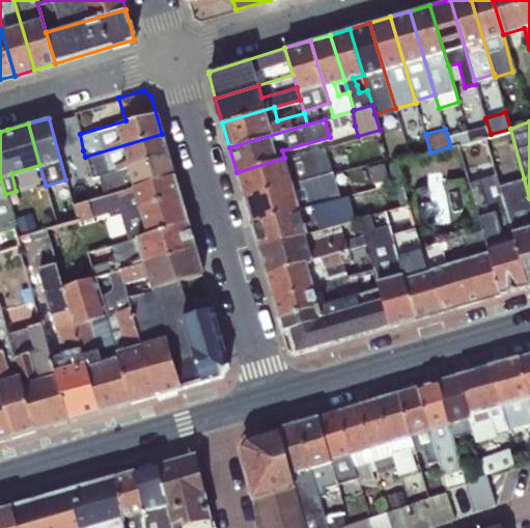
[(467,129),(447,134),(450,146),(471,140),(467,129)]
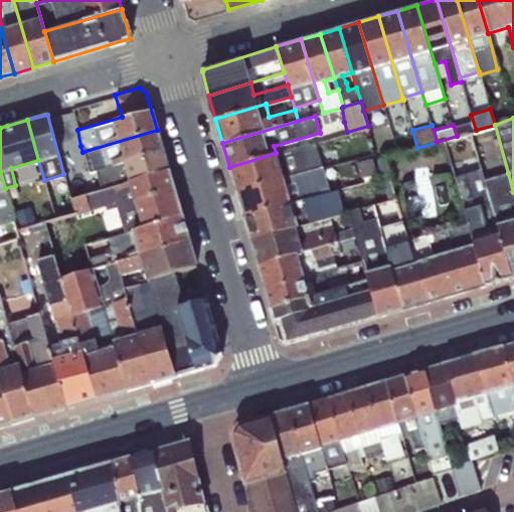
[(157,130),(82,152),(88,172),(97,169),(163,150),(157,130)]
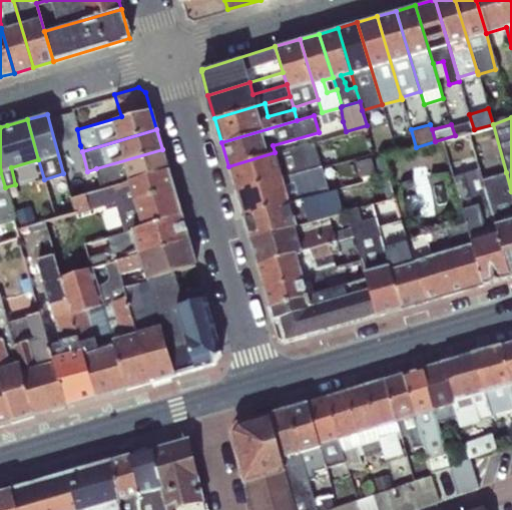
[(275,152),(228,166),(235,190),(321,165),(313,141),(275,152)]
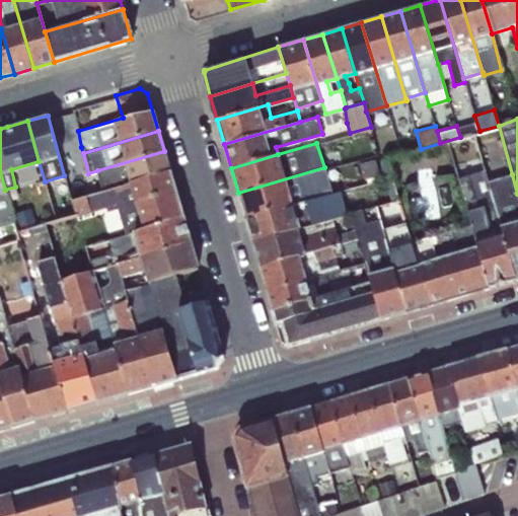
[(164,151),(97,170),(101,191),(170,170),(164,151)]
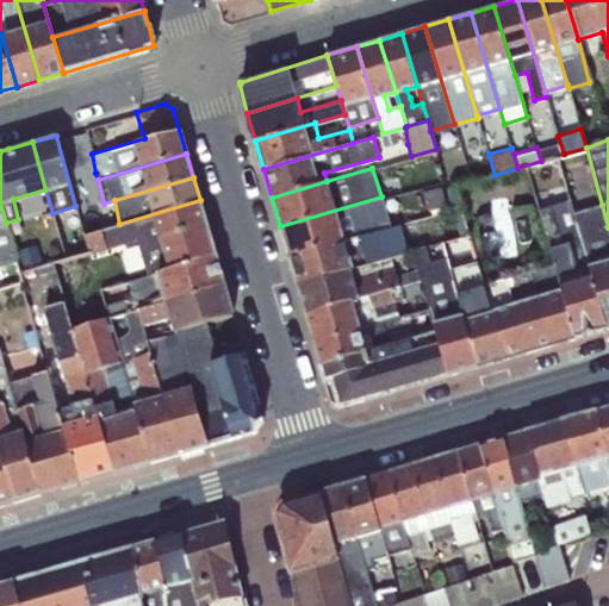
[(441,185),(422,191),(428,210),(447,204),(441,185)]
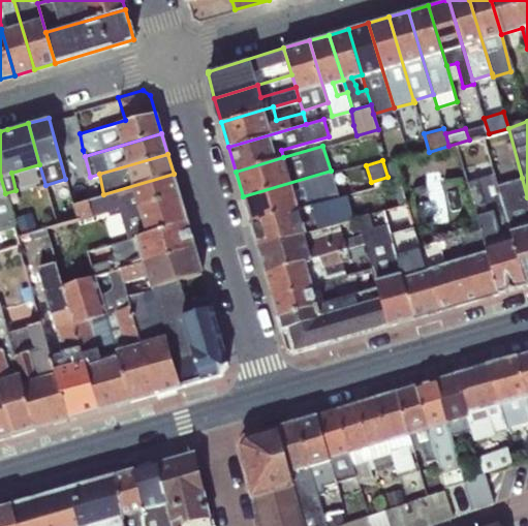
[(331,171),(243,196),(250,221),(339,194),(331,171)]
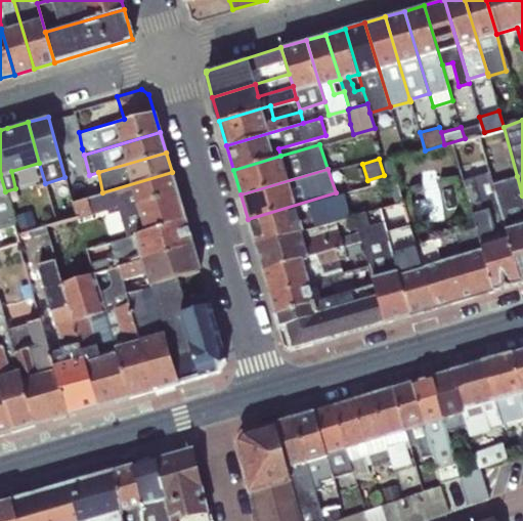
[(172,172),(102,192),(73,201),(72,201),(76,216),(117,206),(126,236),(185,219),(172,172)]
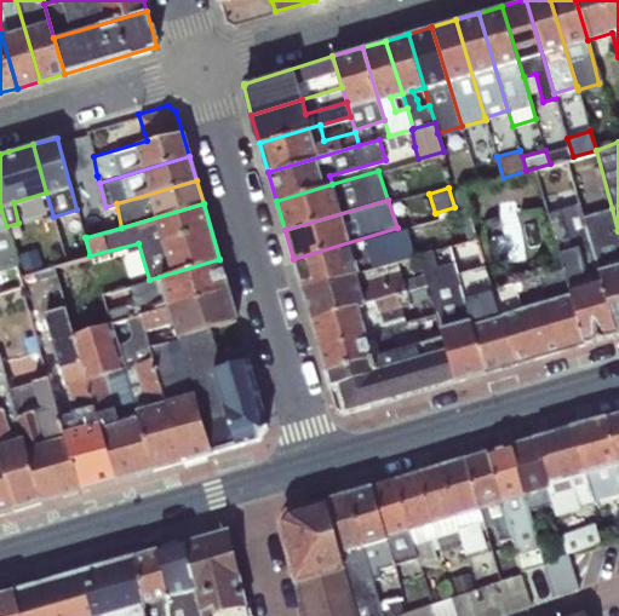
[(615,333),(583,216),(579,203),(548,212),(563,268),(584,341),(615,333)]
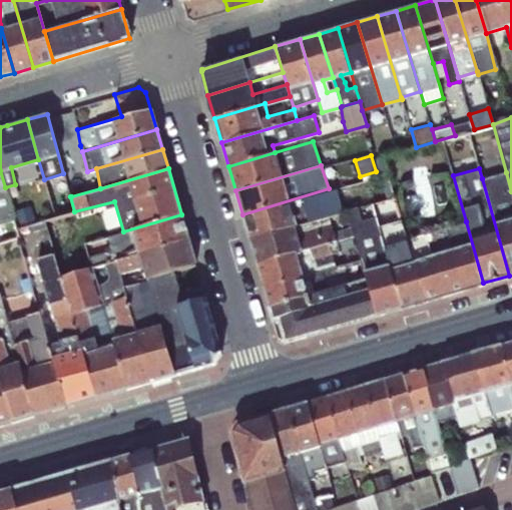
[(0,222),(13,218),(5,187),(0,170),(0,222)]
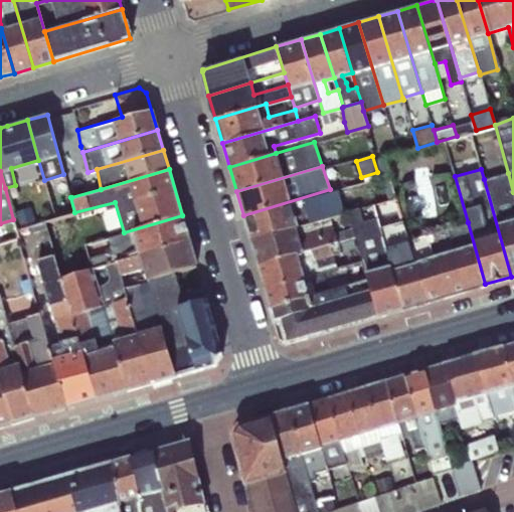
[(513,192),(508,173),(484,179),(511,277),(513,276),(513,192)]
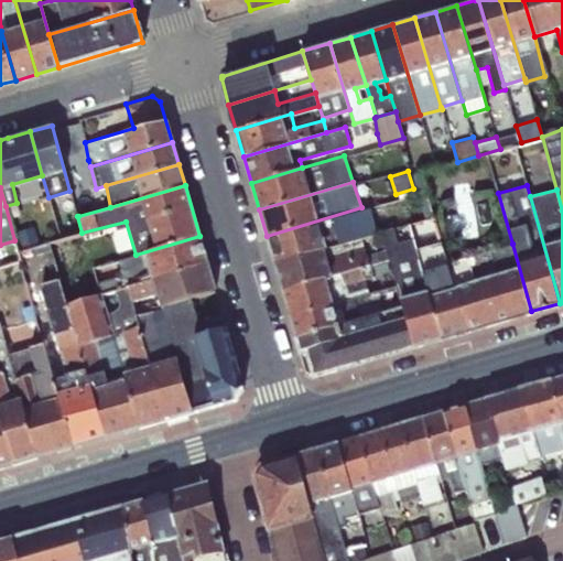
[(361,207),(267,236),(274,262),(361,236),(377,230),(369,205),(361,207)]
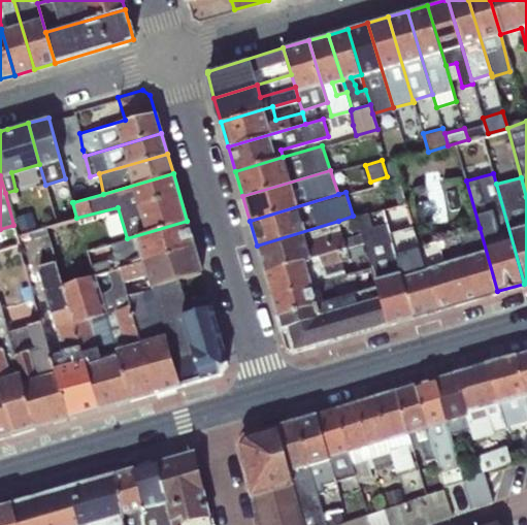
[(437,309),(419,245),(406,202),(382,207),(386,223),(413,317),(437,309)]
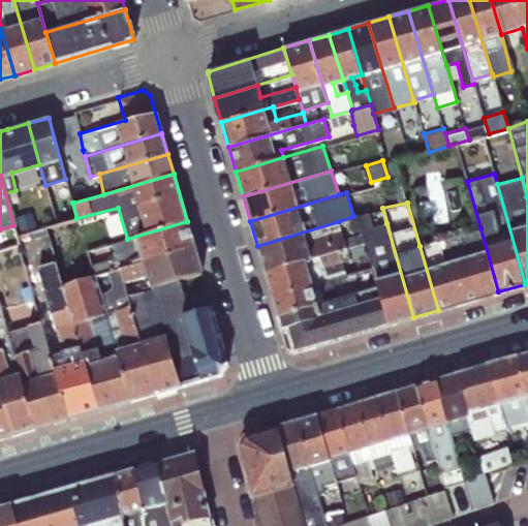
[(33,211),(17,215),(21,230),(37,226),(33,211)]
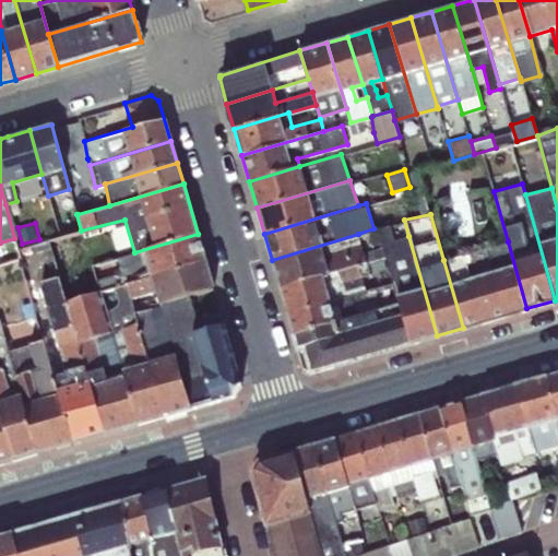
[(390,224),(378,227),(383,246),(386,255),(393,281),(399,303),(411,343),(437,335),(408,236),(394,239),(390,224)]
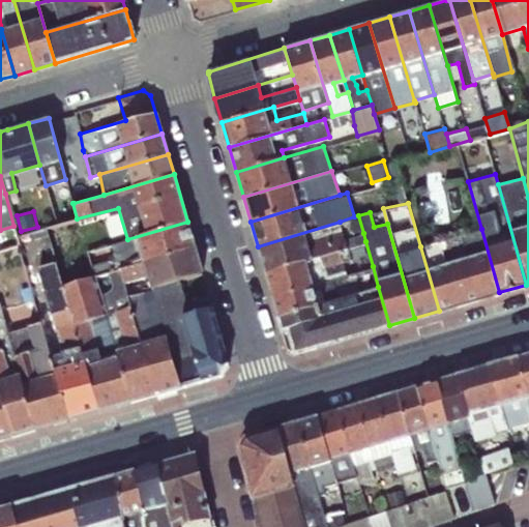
[(187,222),(127,239),(112,244),(115,258),(91,264),(94,276),(108,272),(118,269),(194,246),(187,222)]
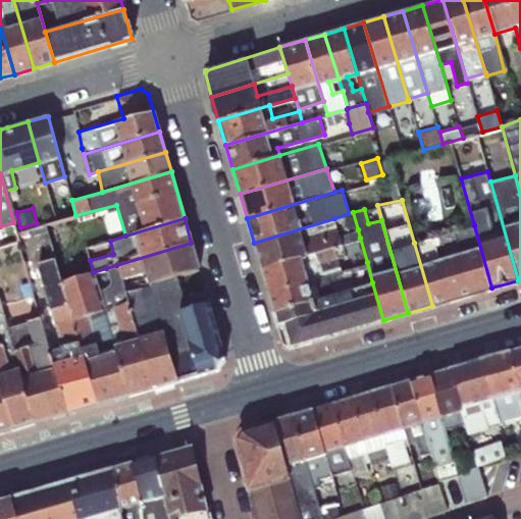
[(334,218),(254,243),(261,267),(342,244),(360,238),(358,229),(340,235),(334,218)]
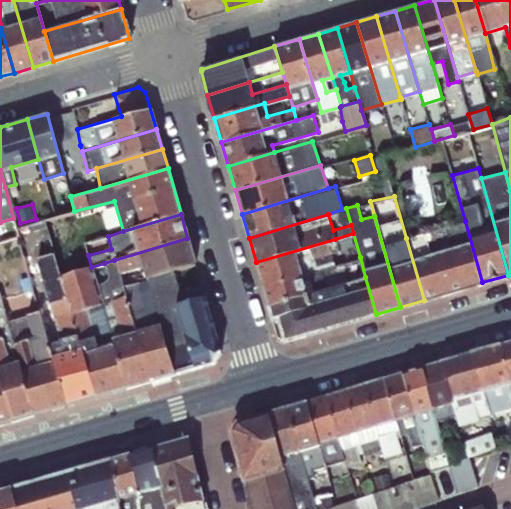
[(482,282),(465,221),(445,227),(451,248),(431,254),(425,233),(406,238),(424,300),(482,282)]
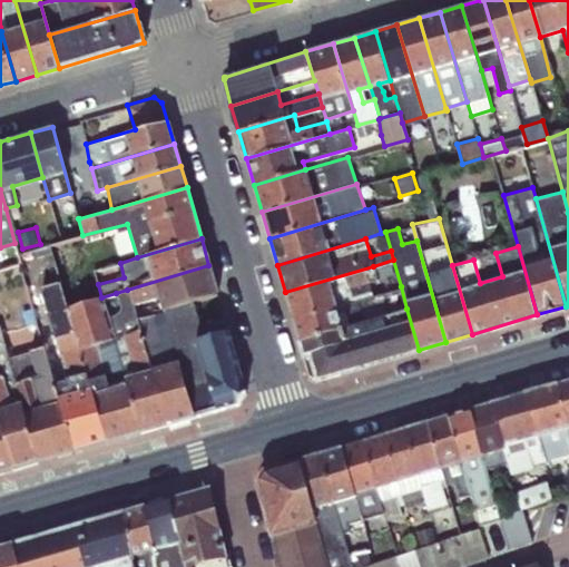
[(208,265),(127,290),(131,304),(159,296),(162,310),(193,300),(216,293),(208,265)]
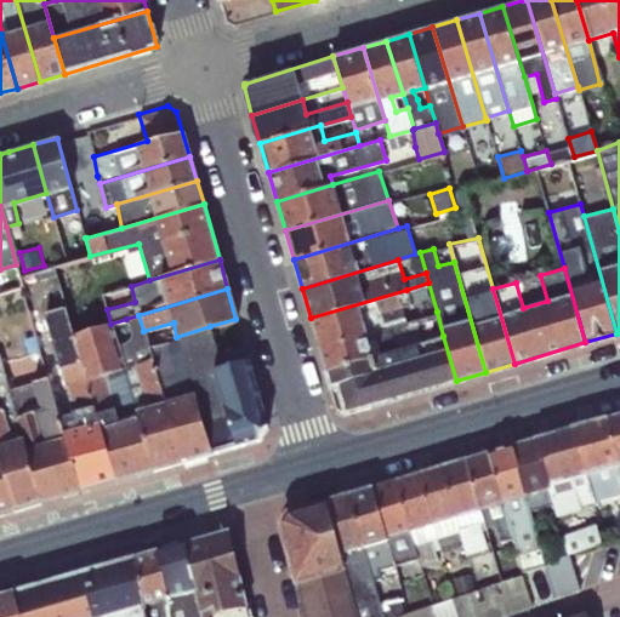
[(407,290),(311,318),(319,347),(405,321),(400,306),(410,303),(407,290)]
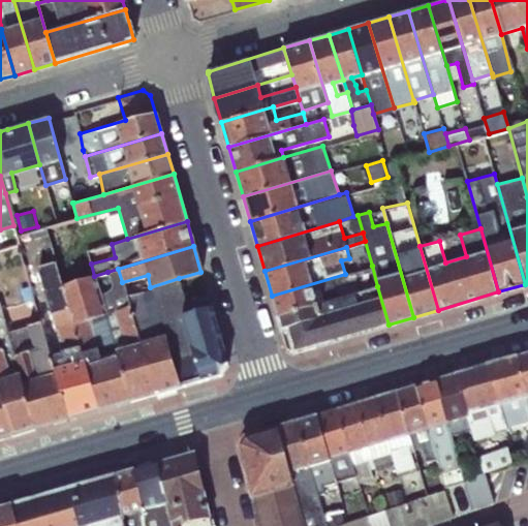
[(73,322),(62,285),(55,260),(37,266),(61,352),(50,356),(68,418),(130,400),(105,313),(73,322)]
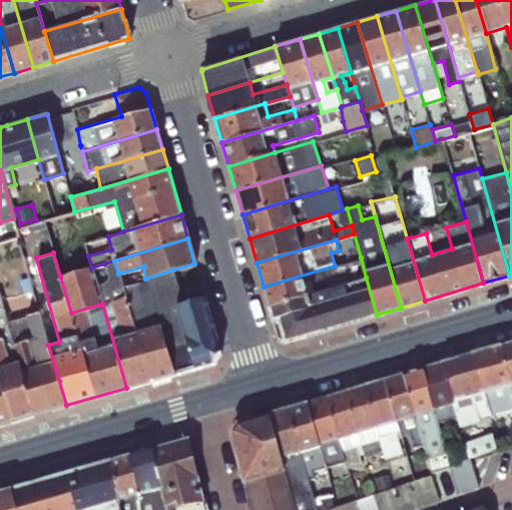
[(335,266),(264,287),(270,307),(366,278),(361,258),(335,266)]
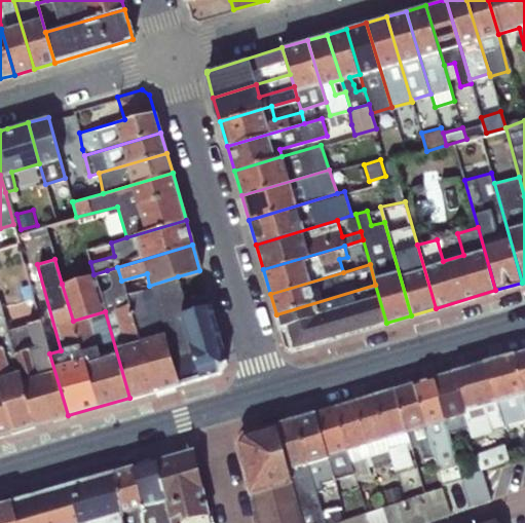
[(105,290),(99,292),(105,311),(129,398),(154,390),(122,285),(121,281),(117,267),(107,270),(111,284),(105,290)]
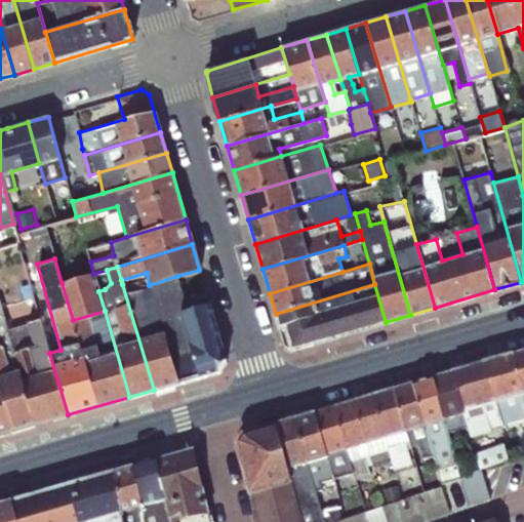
[(93,274),(62,283),(73,320),(105,311),(98,291),(93,274)]
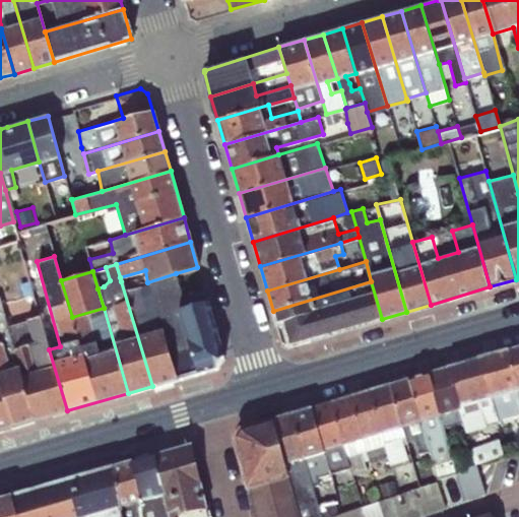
[(176,273),(147,282),(177,379),(216,368),(217,368),(223,357),(223,356),(203,289),(182,296),(176,273)]
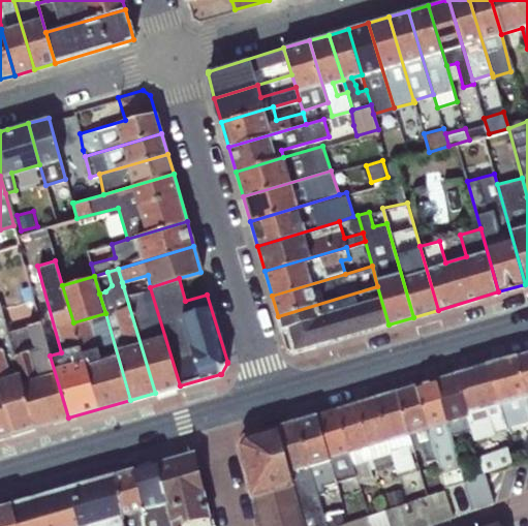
[(138,282),(123,286),(155,393),(180,385),(150,287),(141,285),(138,282)]
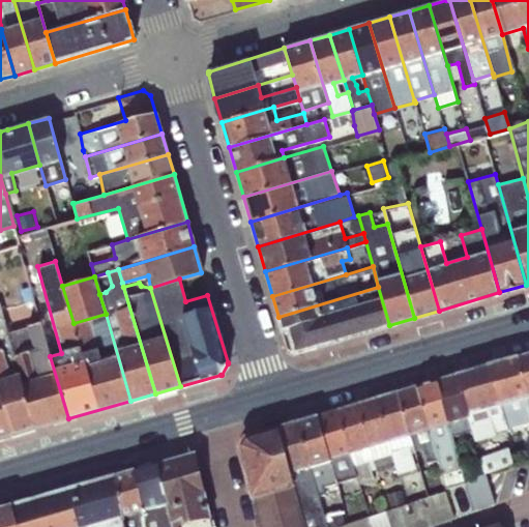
[(378,287),(278,317),(287,347),(295,351),(333,341),(389,325),(378,287)]
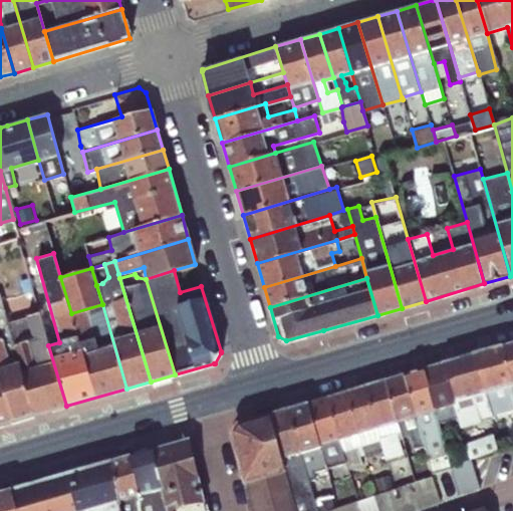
[(33,416),(5,321),(0,303),(0,384),(11,422),(33,416)]
